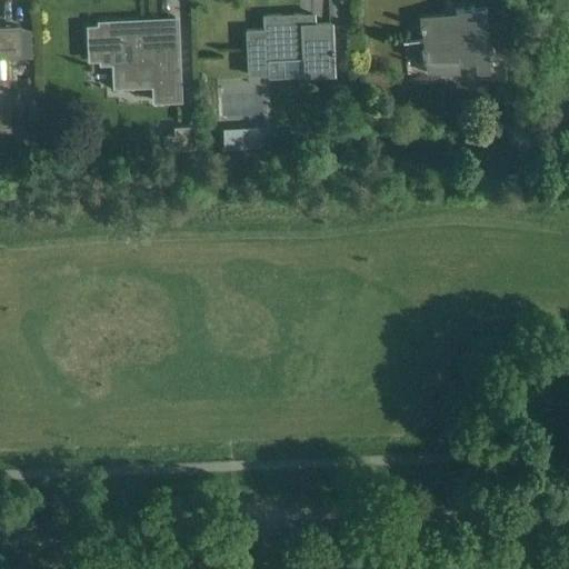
[(443,17),(420,19),(425,50),(421,50),(423,63),(426,62),(428,73),(459,71),(459,62),(475,62),(475,71),(489,70),(488,59),(506,58),(505,33),(487,35),(486,6),(473,8),(455,10),(456,19),(443,19),(443,17)]
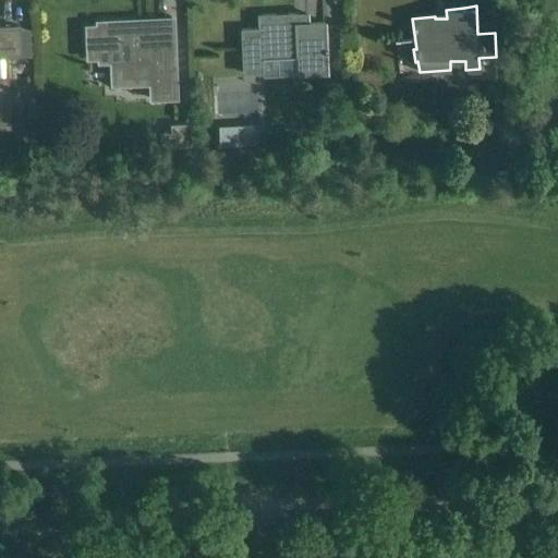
[(259,29),(242,29),(244,73),(262,72),(261,56),(296,53),(298,75),(327,74),(325,44),(325,22),(296,24),(295,14),(258,15),(259,29)]
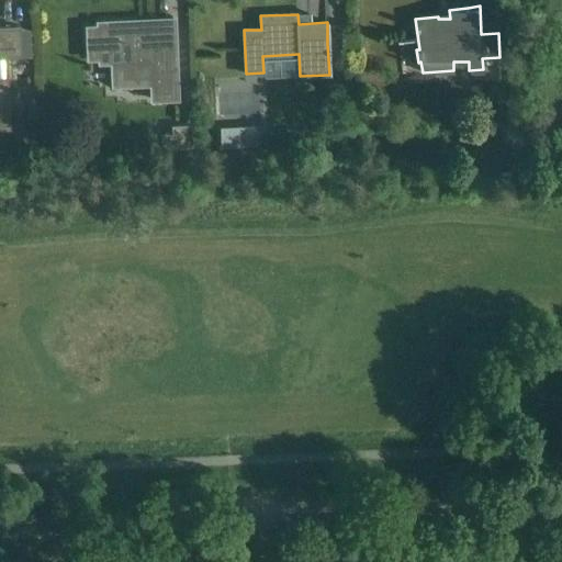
[(99,26),(87,27),(89,58),(101,58),(101,63),(113,62),(114,87),(153,85),(154,99),(177,98),(172,20),(146,21),(126,22),(99,23),(99,26)]
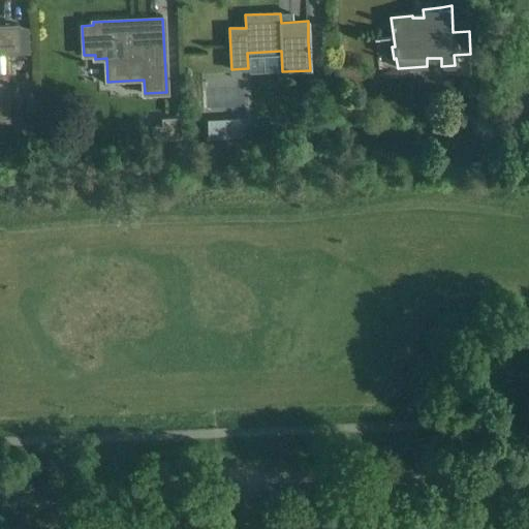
[(0,120),(8,120),(7,99),(6,78),(5,53),(20,52),(20,47),(19,26),(0,26),(0,120)]
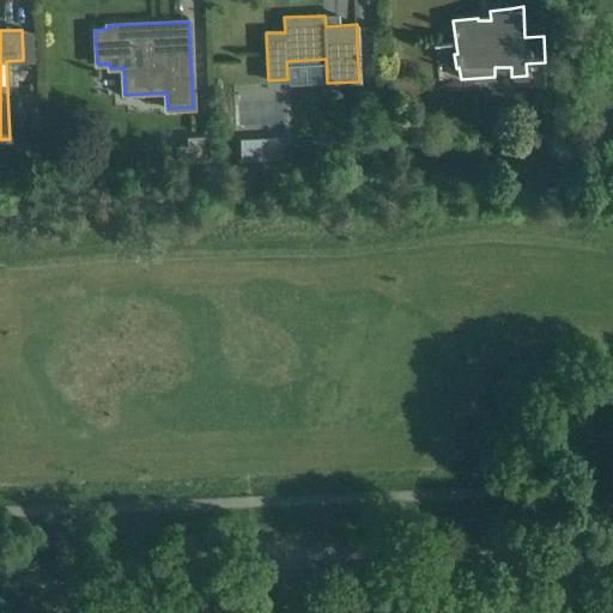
[(210,161),(208,135),(187,137),(188,145),(176,146),(177,162),(210,161)]
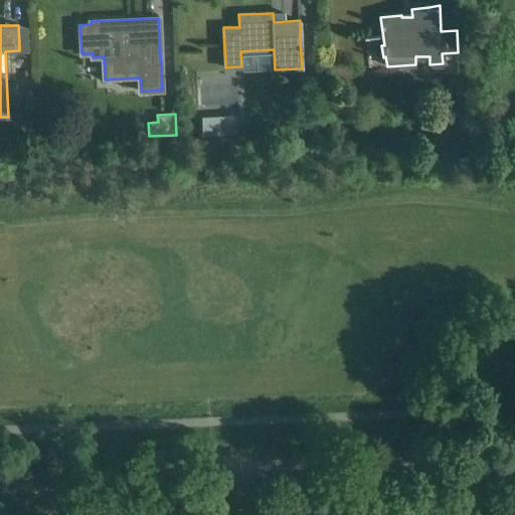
[(32,123),(13,124),(14,140),(33,139),(32,123)]
